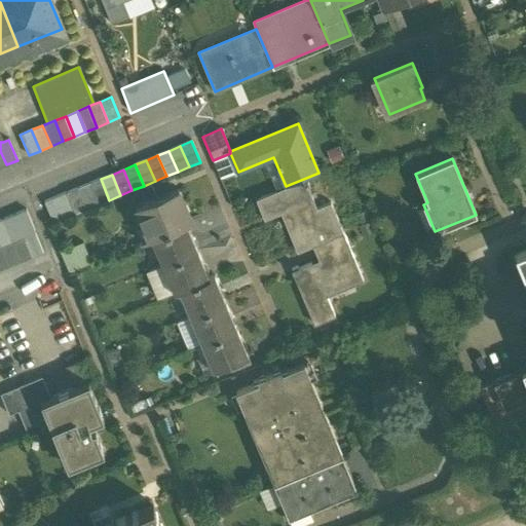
[(330,201),(316,208),(307,185),(309,185),(306,178),(286,186),(256,199),(264,219),(280,212),(297,251),(312,245),(342,232),(330,201)]
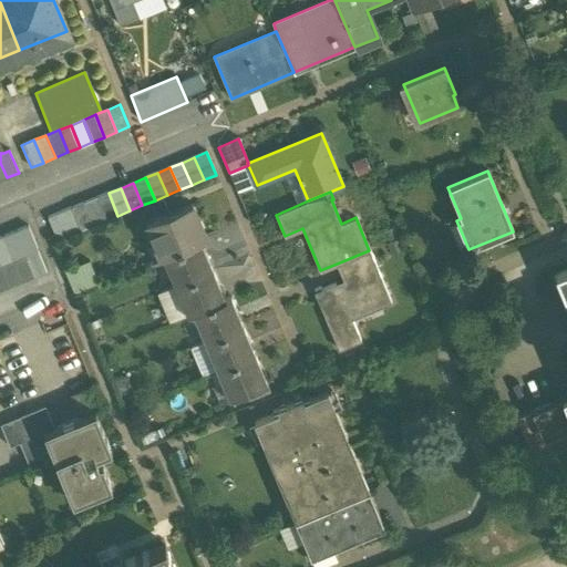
[(117,216),(109,193),(96,198),(105,220),(117,216)]
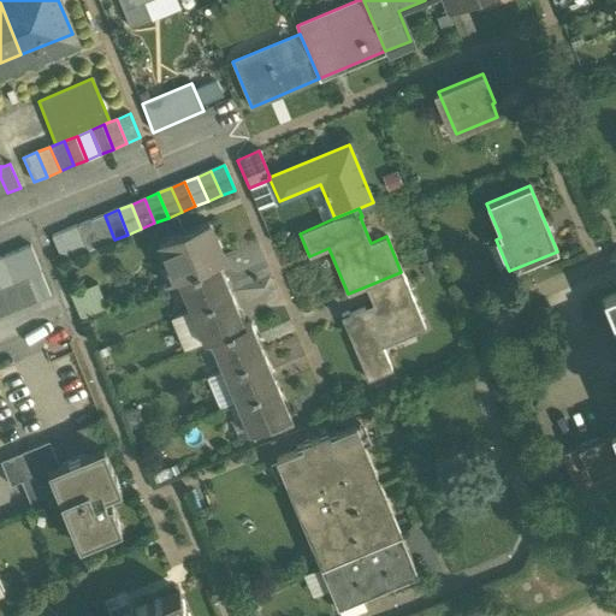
[(105,215),(90,220),(101,244),(114,240),(105,215)]
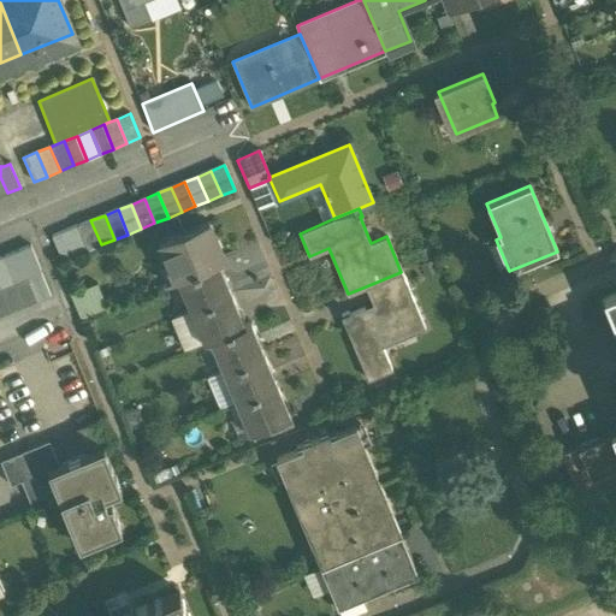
[(90,220),(77,226),(88,250),(101,244),(90,220)]
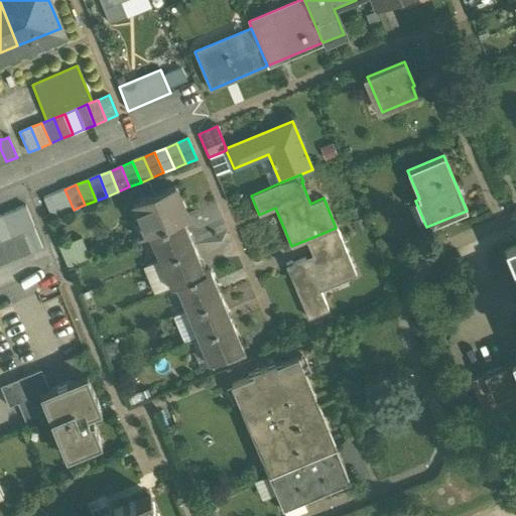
[(175,186),(133,204),(146,235),(149,233),(182,220),(187,217),(175,186)]
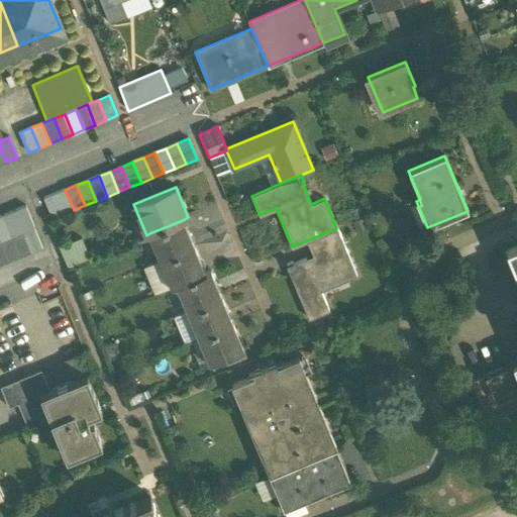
[(74,210),(65,190),(55,194),(63,214),(74,210)]
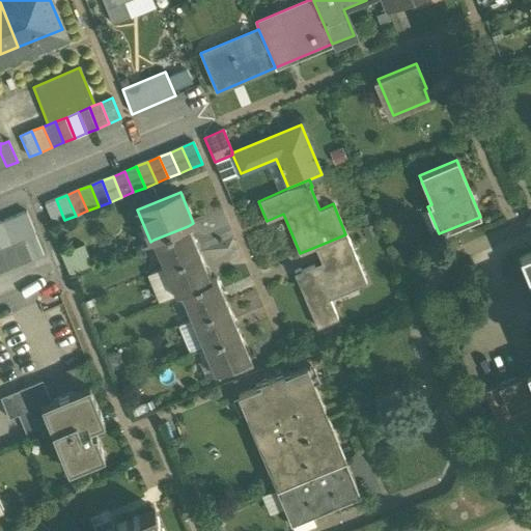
[(64,220),(56,199),(45,204),(54,225),(64,220)]
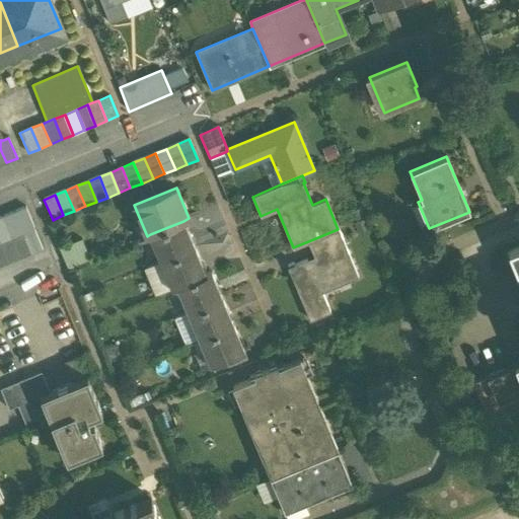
[(34,228),(25,207),(14,212),(22,233),(34,228)]
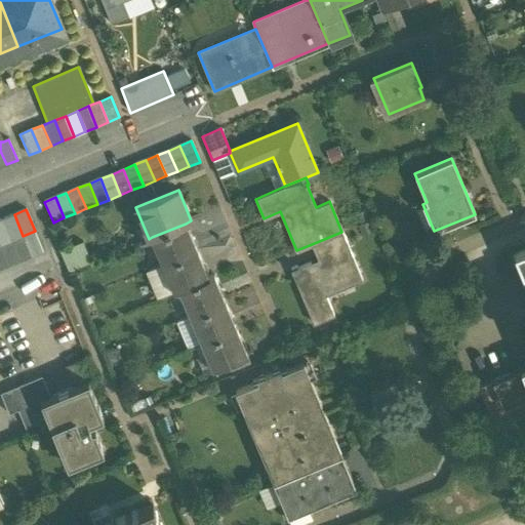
[(23,236),(14,214),(3,218),(12,240),(23,236)]
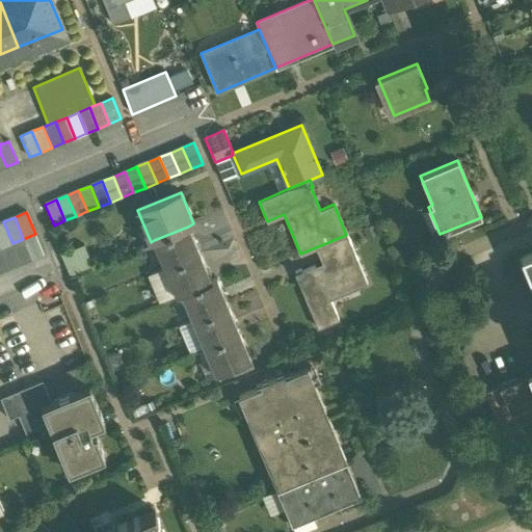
[(3,221),(0,222),(0,247),(0,248),(12,243),(3,221)]
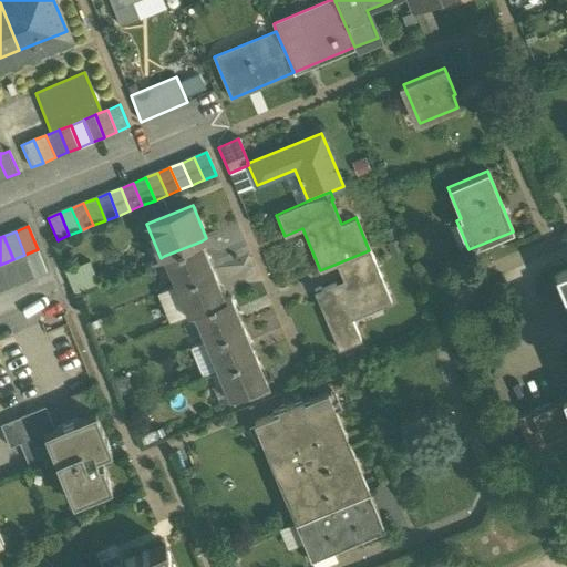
[(200,241),(164,256),(176,286),(213,270),(200,241)]
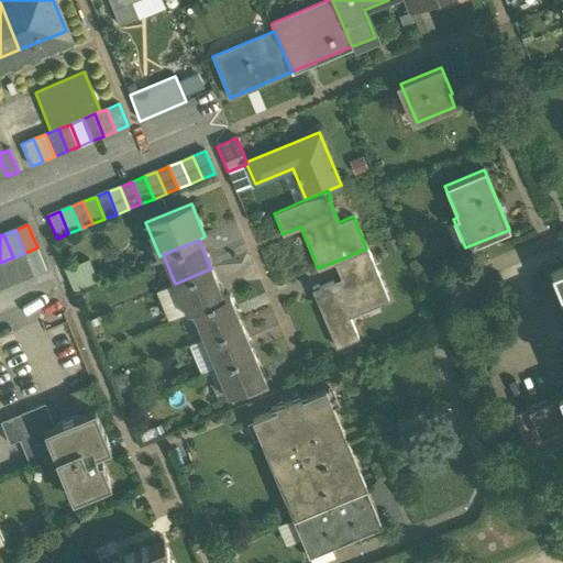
[(0,289),(46,271),(37,247),(24,253),(13,257),(0,263),(0,289)]
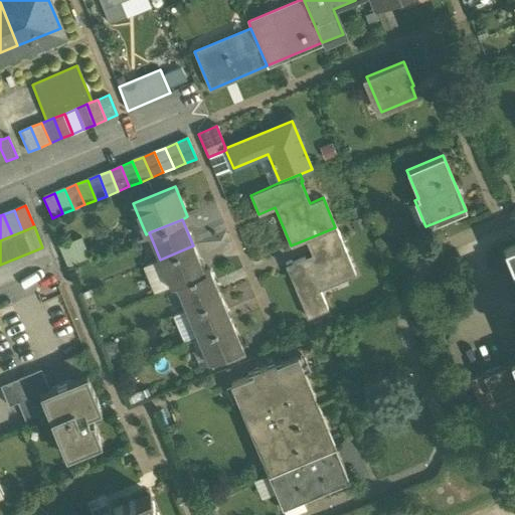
[(335,227),(306,239),(312,254),(292,263),(291,260),(285,263),(307,317),(327,309),(319,290),(355,275),(335,227)]
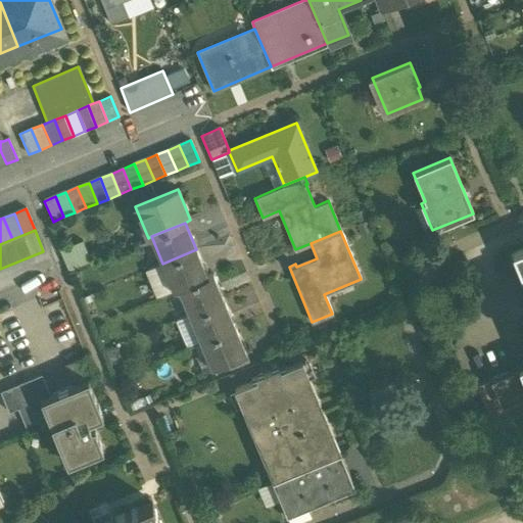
[(85,241),(63,246),(67,266),(90,260),(85,241)]
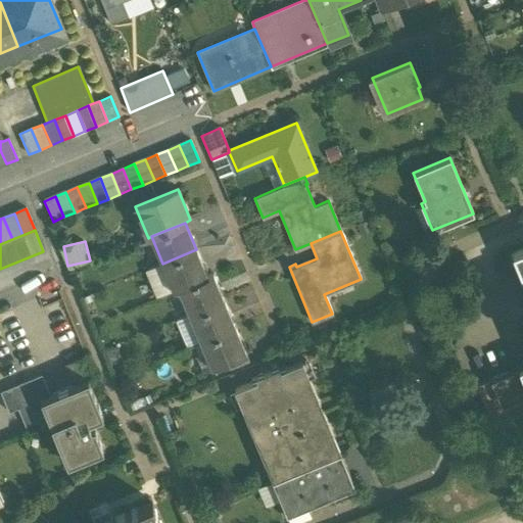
[(522,247),(512,252),(522,278),(522,247)]
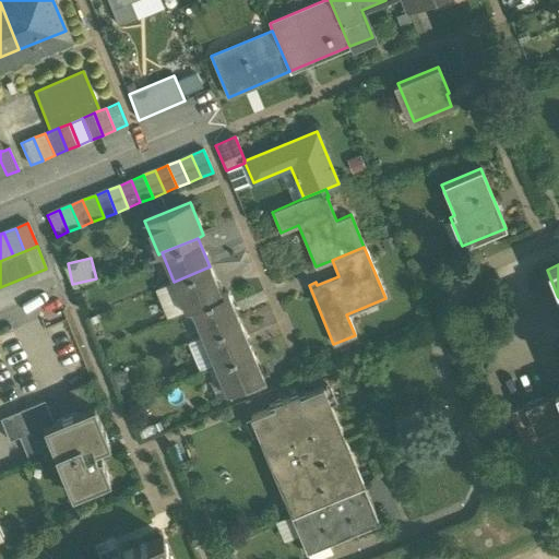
[(210,266),(174,282),(185,310),(191,308),(222,295),(210,266)]
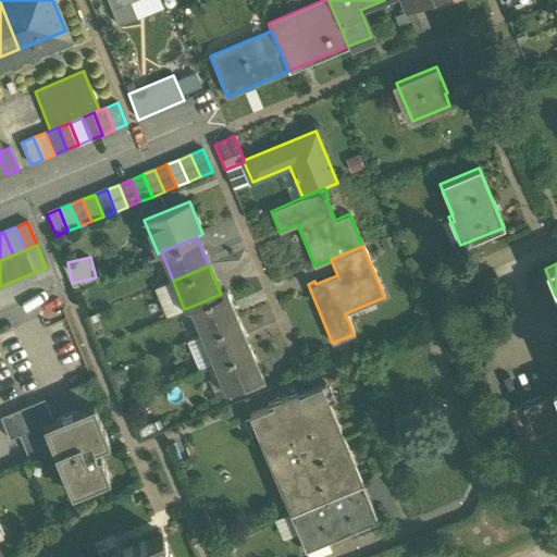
[(221,294),(190,307),(202,335),(238,320),(226,292),(221,294)]
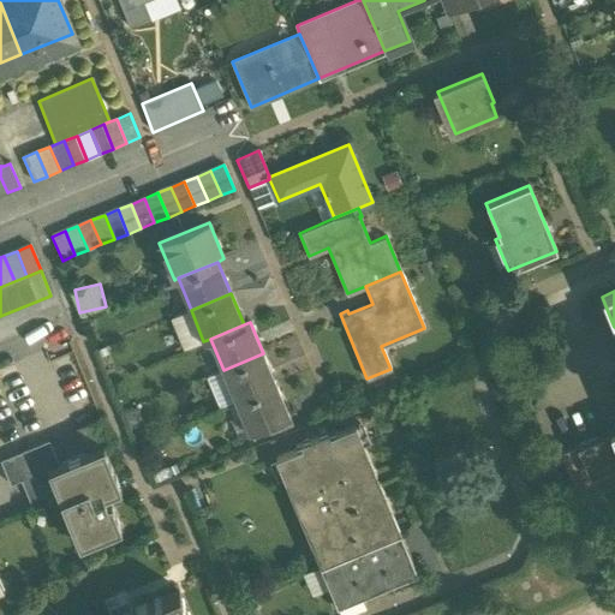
[(263,353),(224,370),(237,401),(276,384),(263,353)]
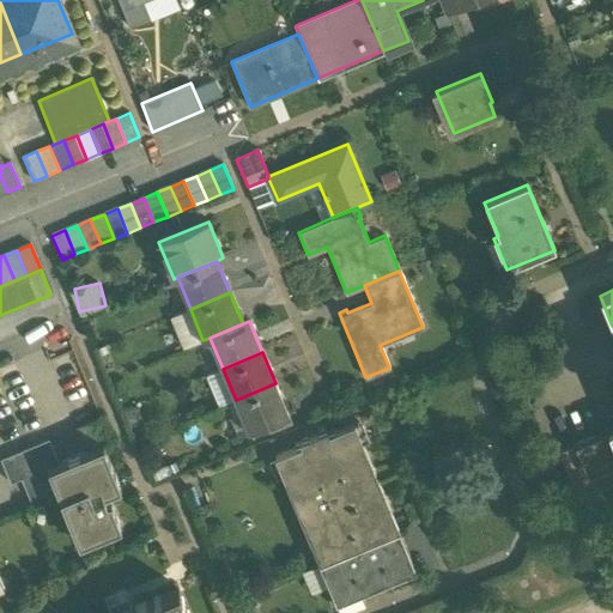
[(275,383),(236,400),(248,430),(287,414),(275,383)]
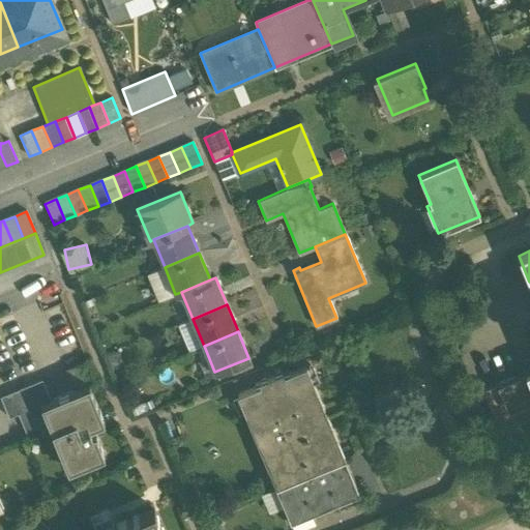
[(330,422),(306,365),(284,375),(283,372),(260,381),(261,384),(238,393),(262,451),(330,422)]
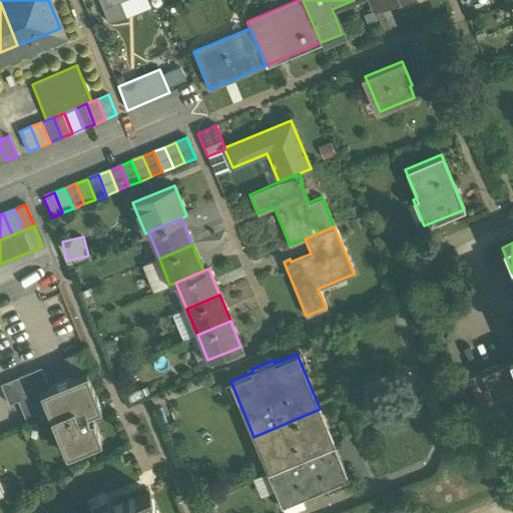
[(512,358),(485,370),(492,387),(512,377),(512,358)]
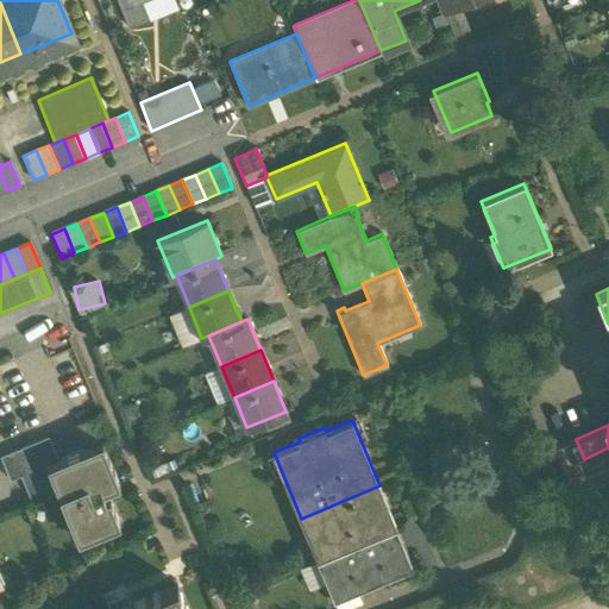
[(49,438),(1,458),(11,482),(22,477),(33,504),(58,494),(48,465),(58,460),(49,438)]
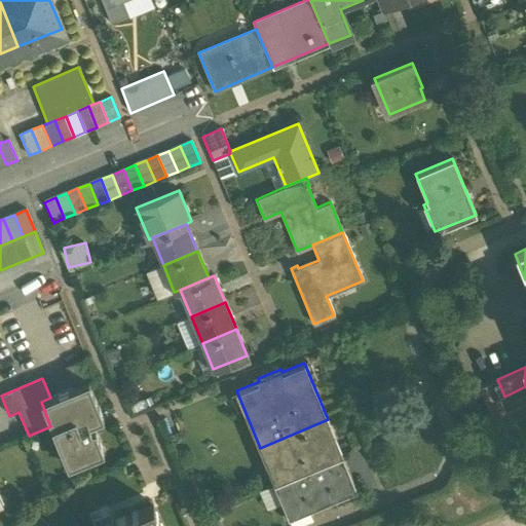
[(497,379),(480,386),(491,414),(509,407),(504,397),(497,379)]
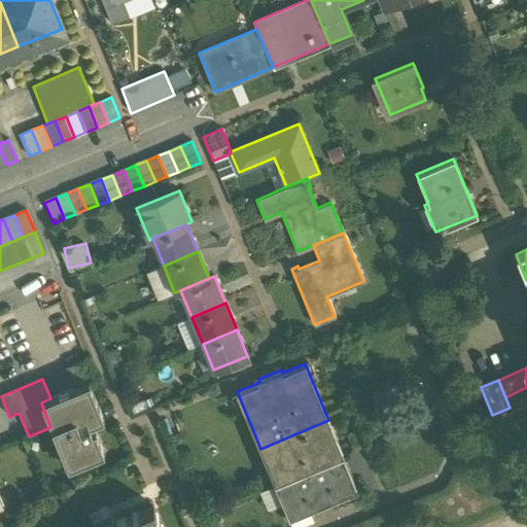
[(50,398),(41,402),(50,427),(68,466),(104,452),(93,424),(104,419),(89,383),(73,389),(50,398)]
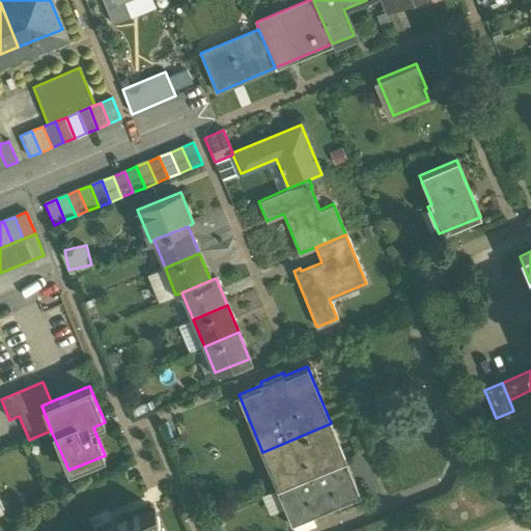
[(530,390),(509,400),(513,411),(496,418),(501,429),(530,417),(530,390)]
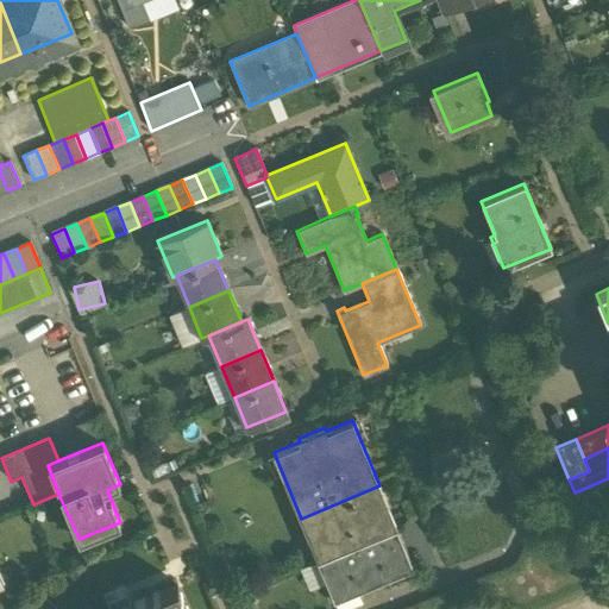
[(380,485),(301,519),(334,598),(413,566),(380,485)]
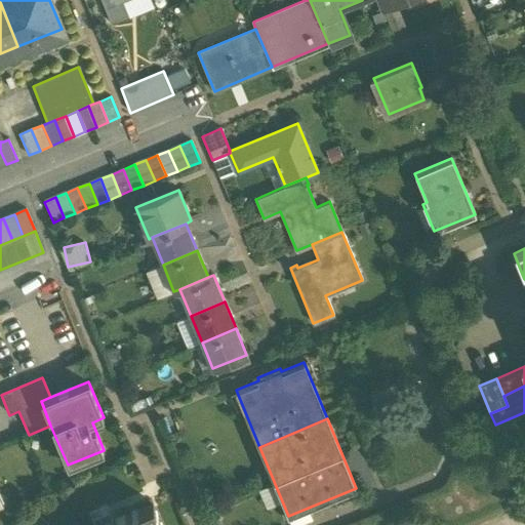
[(161,524),(153,503),(99,524),(161,524)]
